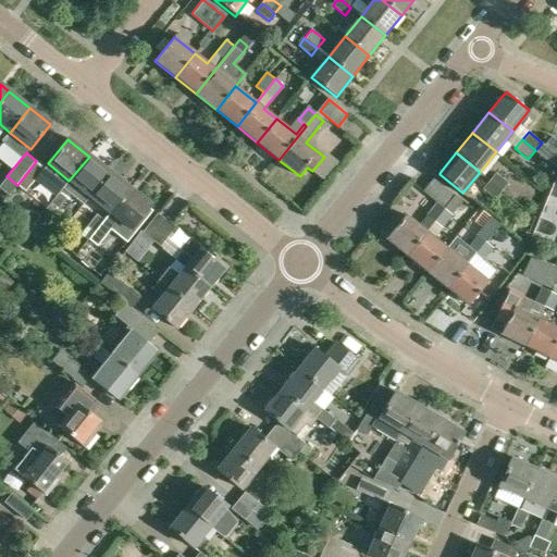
[(62,187),(46,208),(54,214),(71,194),(83,205),(89,197),(90,198),(110,173),(89,157),(69,181),(62,187)]
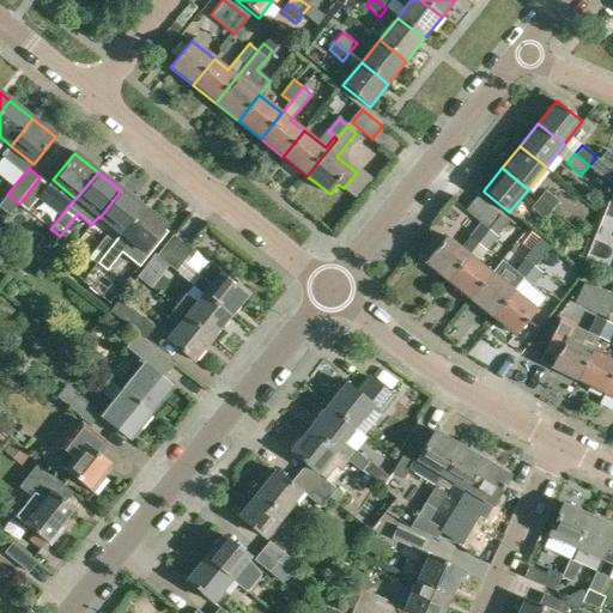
[(40,177),(19,204),(29,212),(49,184),(40,177)]
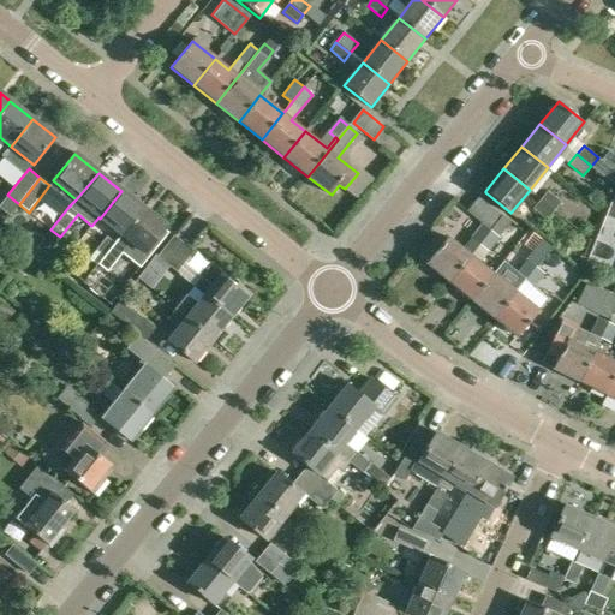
[(548,190),(541,198),(555,210),(562,202),(548,190)]
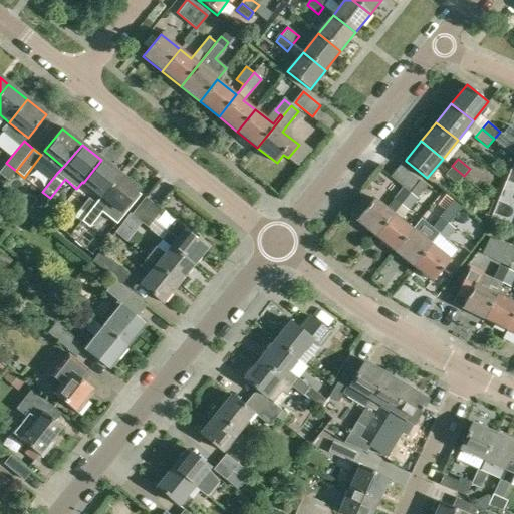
[(101,160),(83,183),(100,197),(95,203),(97,204),(120,175),(101,160)]
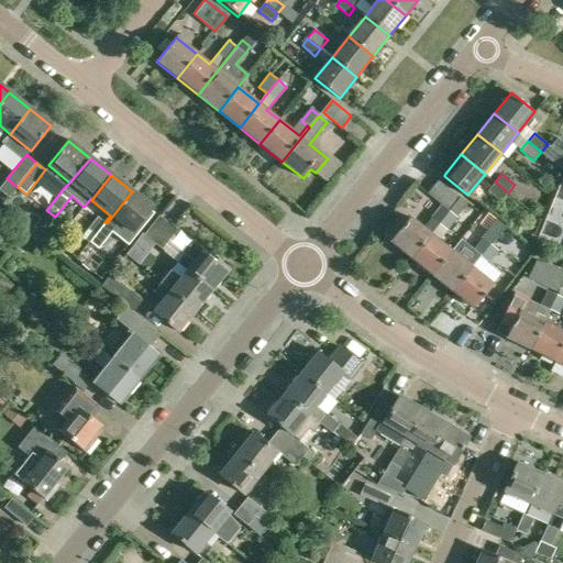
[(508,192),(495,181),(488,190),(500,201),(508,192)]
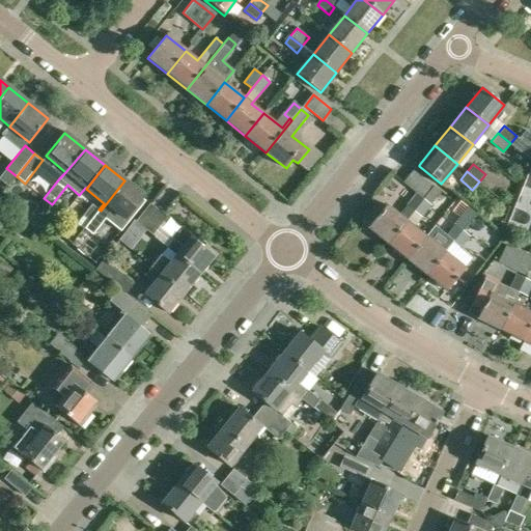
[(101,211),(91,222),(98,227),(105,218),(120,230),(145,200),(142,198),(143,196),(124,180),(101,211)]
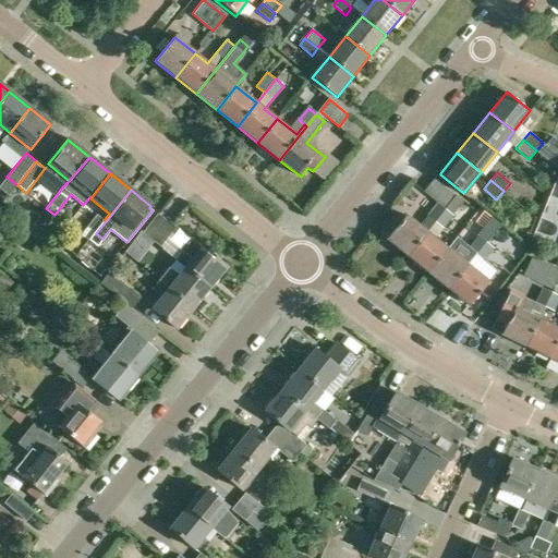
[(437,202),(427,215),(435,222),(446,208),(437,202)]
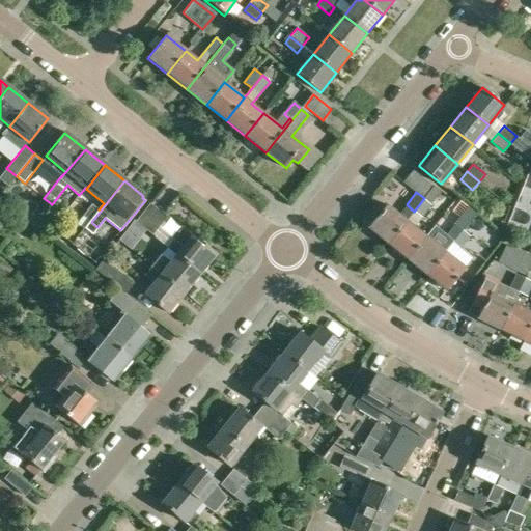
[(414,212),(421,218),(421,217),(431,204),(424,198),(414,212)]
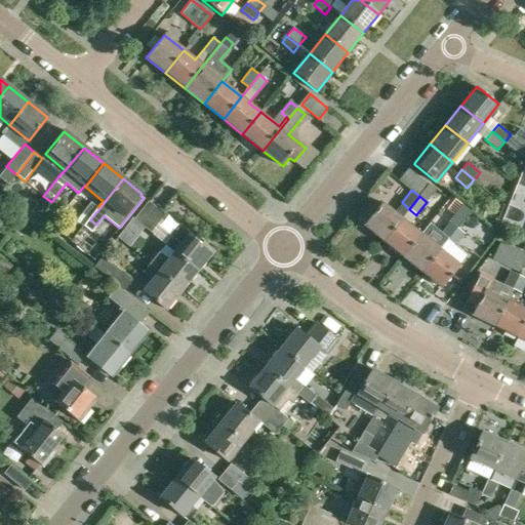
[(99,208),(97,207),(91,201),(82,212),(90,219),(99,208)]
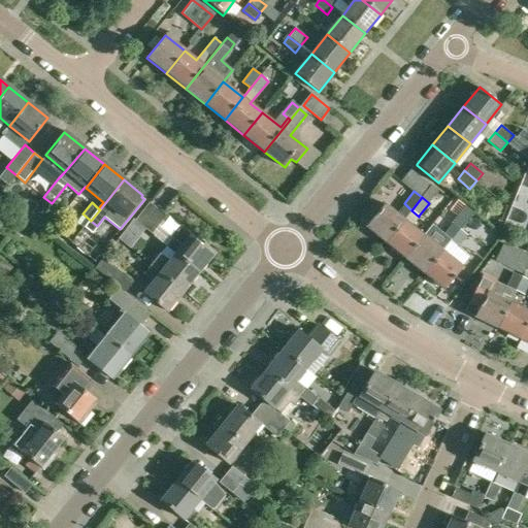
[(153,233),(166,216),(150,202),(135,220),(153,233)]
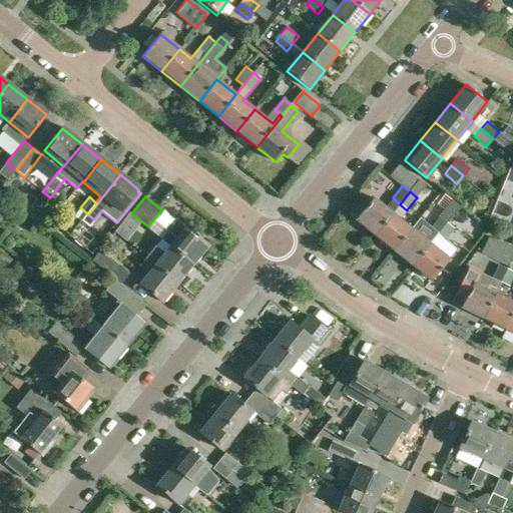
[(374,197),(357,219),(376,234),(393,213),(385,206),(374,197)]
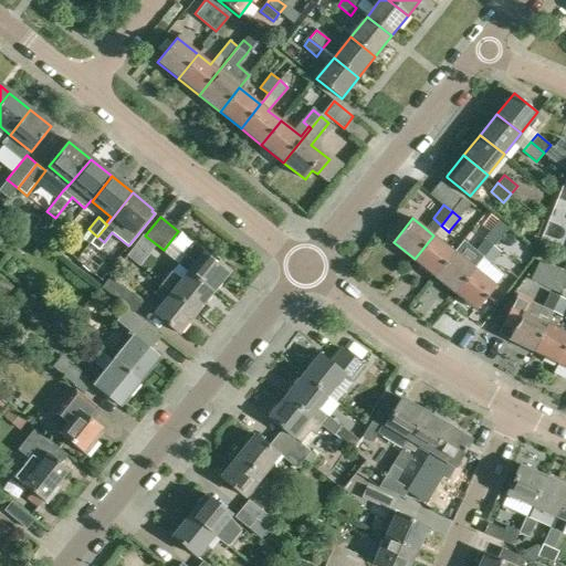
[(485,239),(474,252),(483,260),(494,245),(509,227),(500,220),(485,239)]
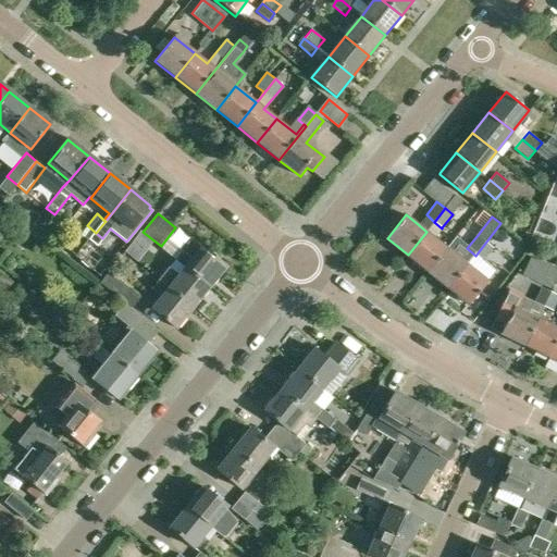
[(426,232),(408,255),(429,271),(447,248),(434,237),(426,232)]
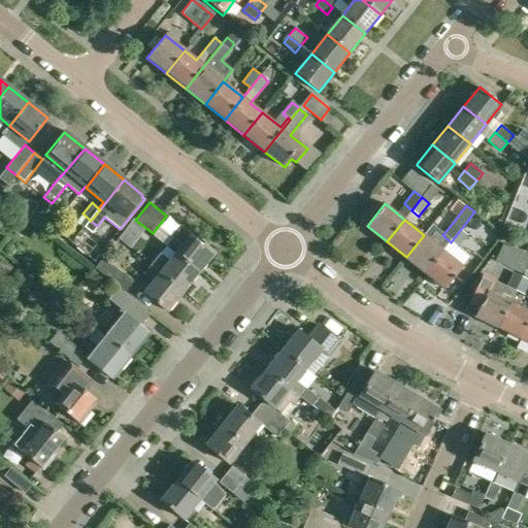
[(153,235),(166,245),(176,255),(176,254),(198,272),(213,253),(192,235),(193,234),(182,225),(172,237),(160,228),(153,235)]
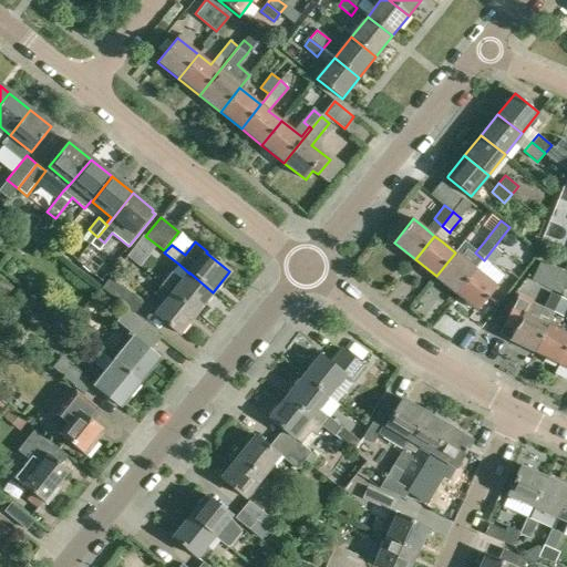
[(495,246),(484,260),(491,266),(492,265),(502,253),(495,246)]
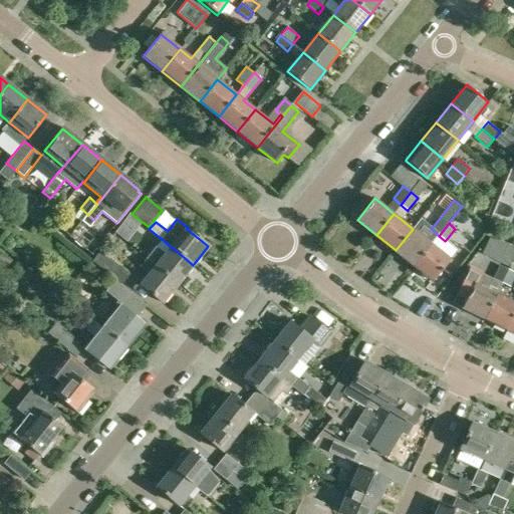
[(413,229),(396,250),(415,265),(432,244),(424,237),(413,229)]
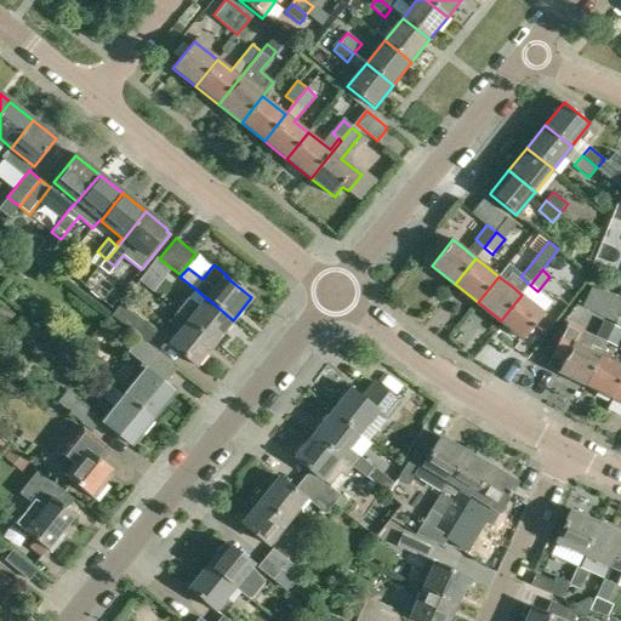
[(522,295),(501,320),(524,340),(545,313),(530,301),(522,295)]
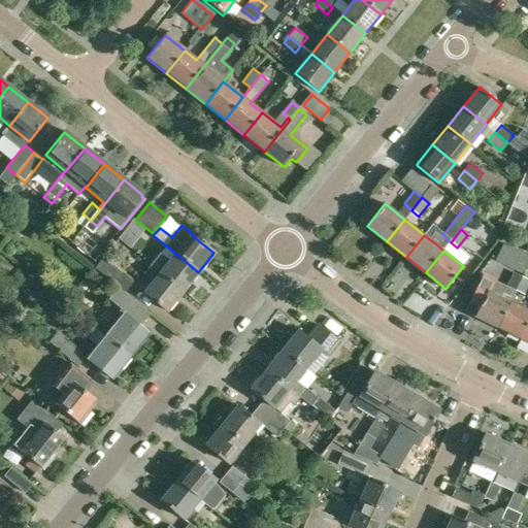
[(151,265),(161,273),(183,291),(198,272),(176,254),(176,255),(170,261),(160,253),(151,265)]
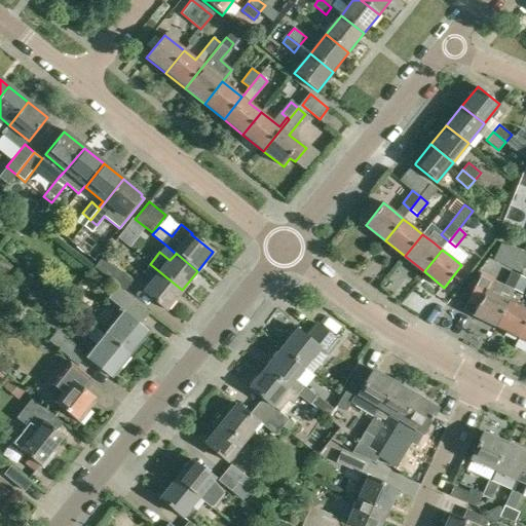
[(95,267),(124,292),(133,280),(103,256),(95,267)]
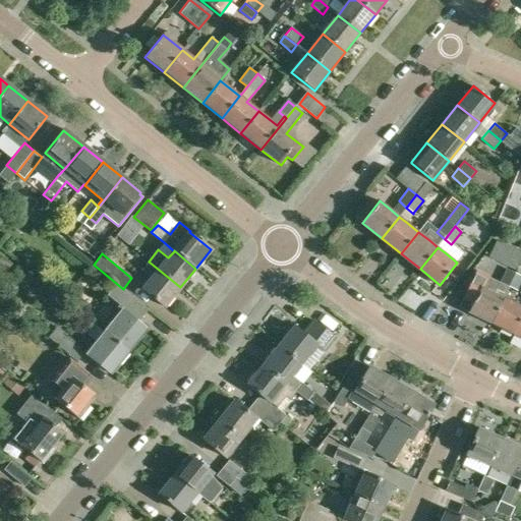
[(11,265),(1,255),(0,256),(0,269),(4,273),(11,265)]
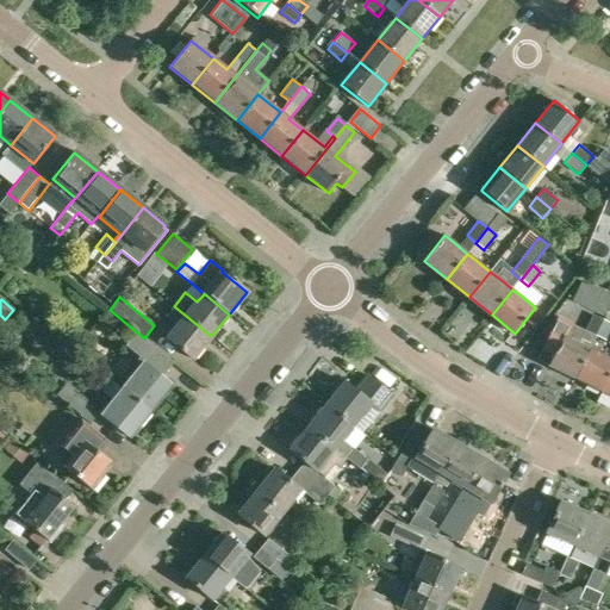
[(211,336),(186,316),(167,338),(193,360),(211,336)]
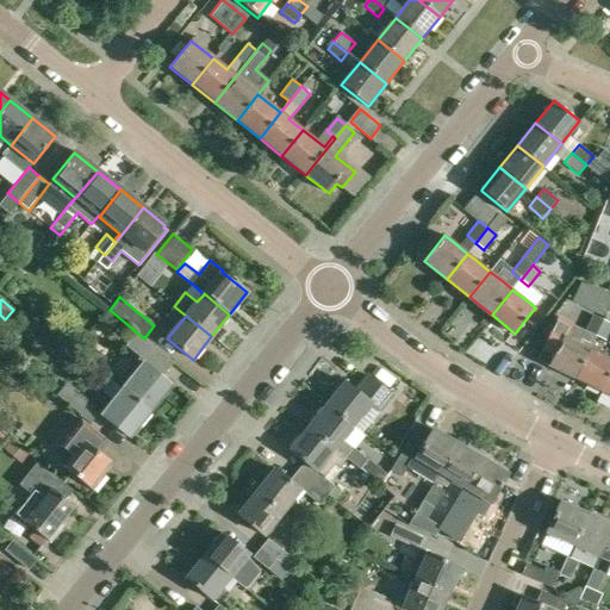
[(548,338),(545,347),(555,353),(549,366),(576,378),(590,348),(597,335),(559,316),(548,338)]
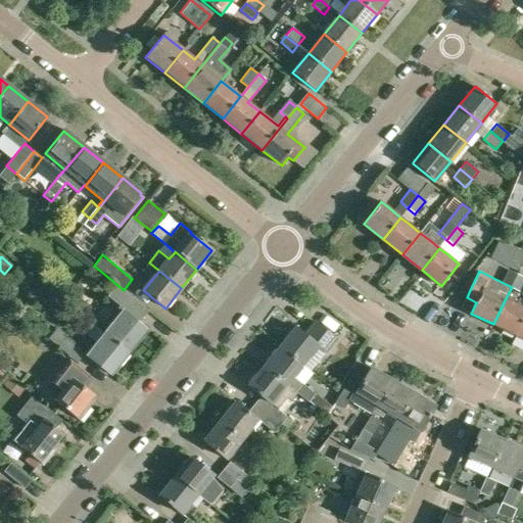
[(512,287),(520,291),(522,284),(522,276),(518,274),(512,287)]
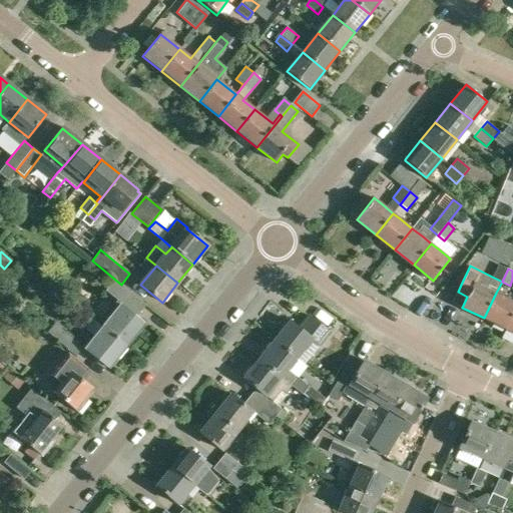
[(120,306),(103,327),(127,346),(144,324),(135,317),(146,305),(114,280),(105,291),(117,300),(115,302),(120,306)]
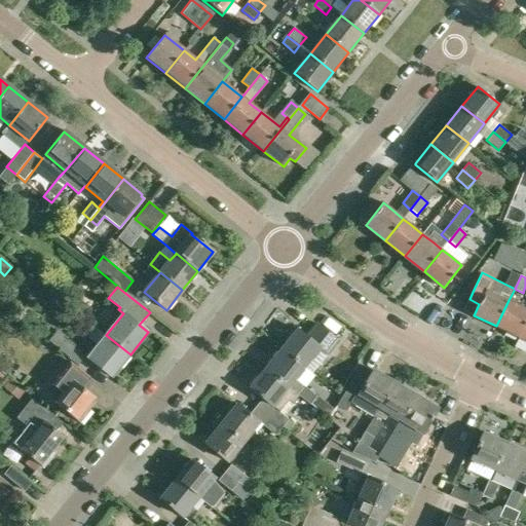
[(0,291),(0,300),(3,303),(9,296),(1,290),(0,291)]
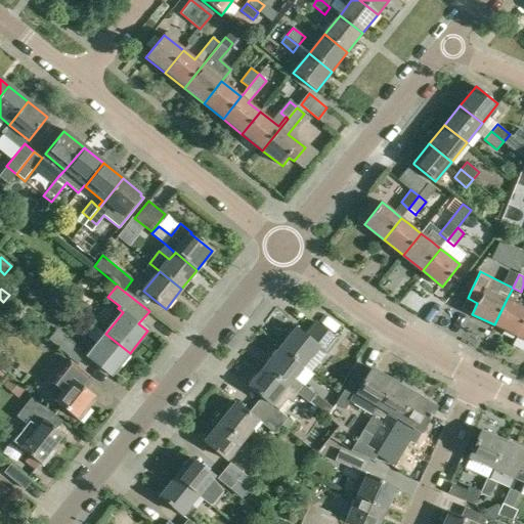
[(523,307),(507,299),(494,324),(516,336),(523,319),(523,307)]
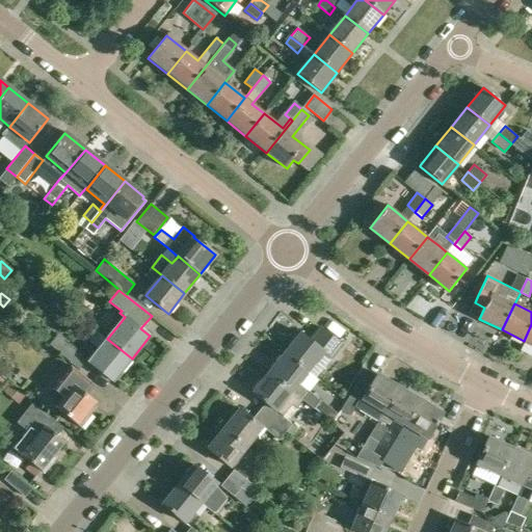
[(287,353),(310,371),(325,351),(333,357),(343,345),(321,327),(311,340),(302,334),(287,353)]
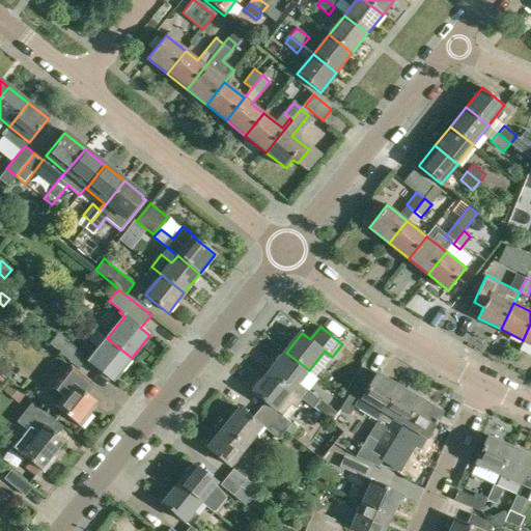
[(87,339),(99,348),(89,361),(113,381),(132,358),(107,338),(96,329),(87,339)]
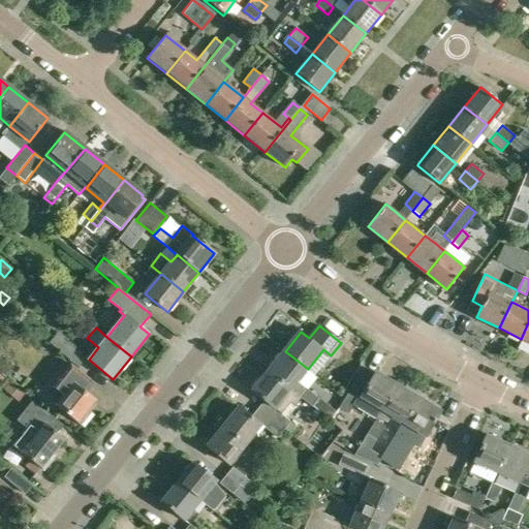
[(78,367),(86,358),(57,333),(49,342),(78,367)]
